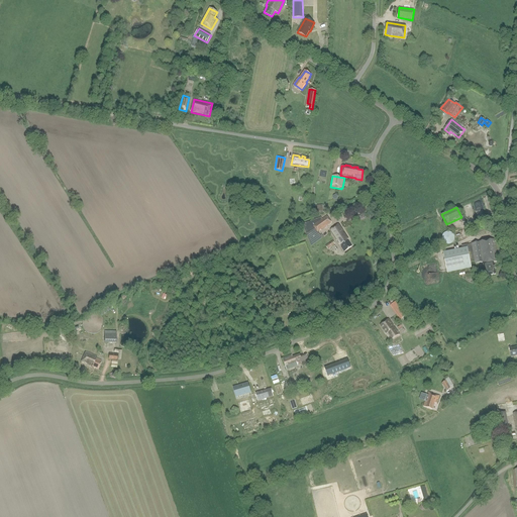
[(321,230),(331,223),(326,216),(322,219),(321,217),(303,224),(306,234),(307,234),(311,246),(323,237),(321,235),(320,235),(317,232),(320,229),(321,230)]
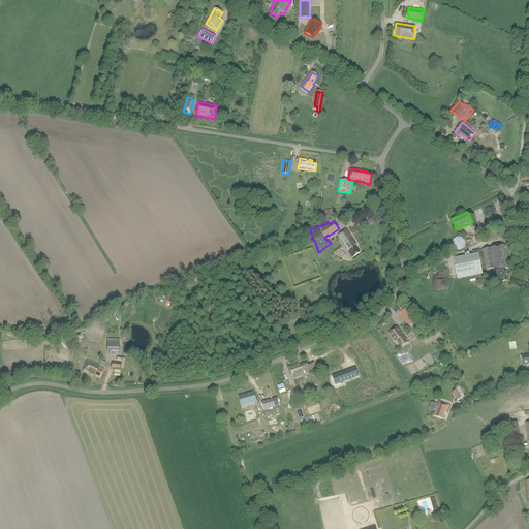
[(358,244),(353,238),(351,239),(349,236),(351,235),(347,229),(338,236),(353,257),(362,252),(356,245),(358,244)]
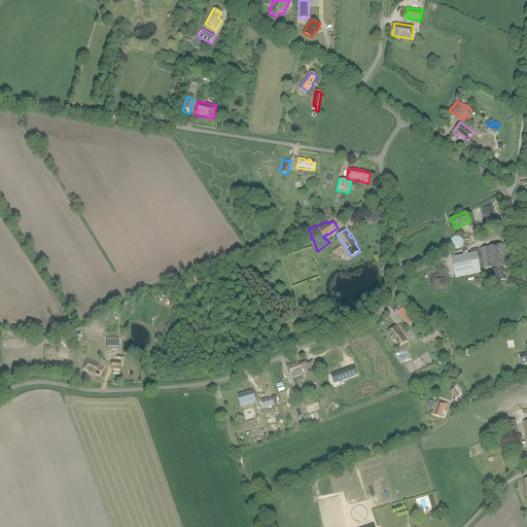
[(461,238),(459,236),(456,236),(453,237),(451,239),(451,242),(451,245),(452,247),(455,248),(458,249),(460,248),(462,246),(463,243),(463,240),(461,238)]
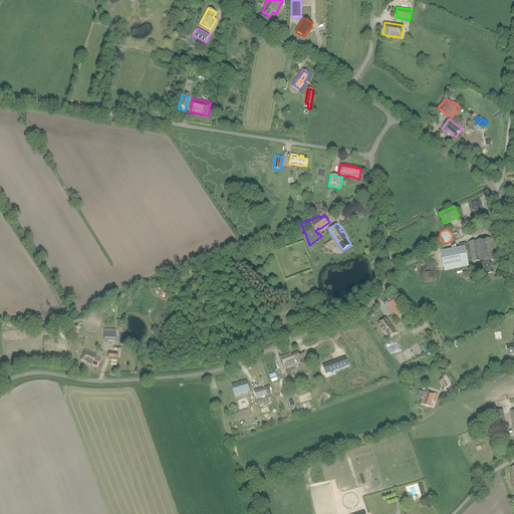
[(492,238),(476,241),(460,244),(461,248),(441,251),(445,271),(469,266),(468,261),(472,261),(472,263),(480,261),(483,275),(494,273),(491,261),(496,261),(492,238)]
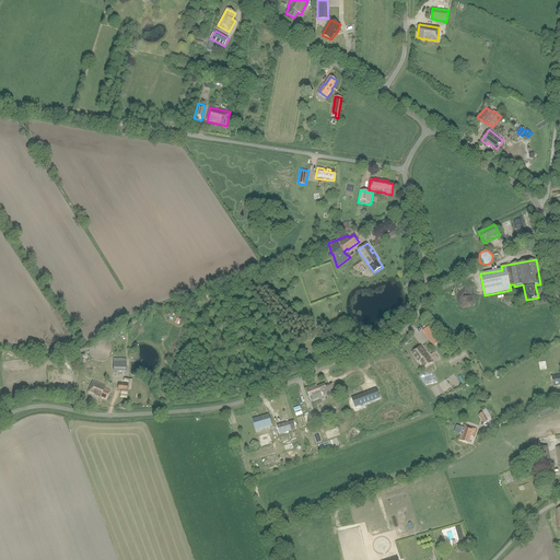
[(422,330),(434,346),(441,340),(430,325),(422,330)]
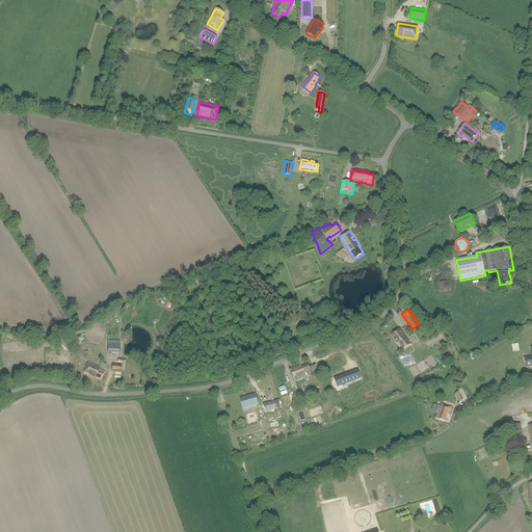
[(404,347),(410,343),(400,328),(392,334),(398,343),(400,342),(404,347)]
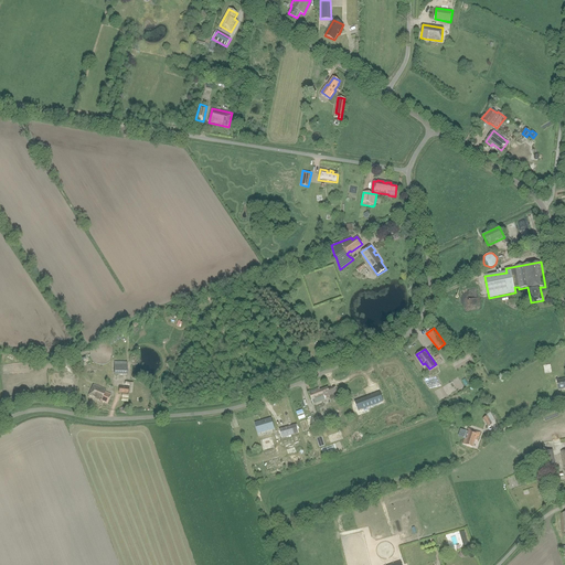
[(77,368),(82,366),(80,361),(86,359),(85,356),(75,361),(77,368)]
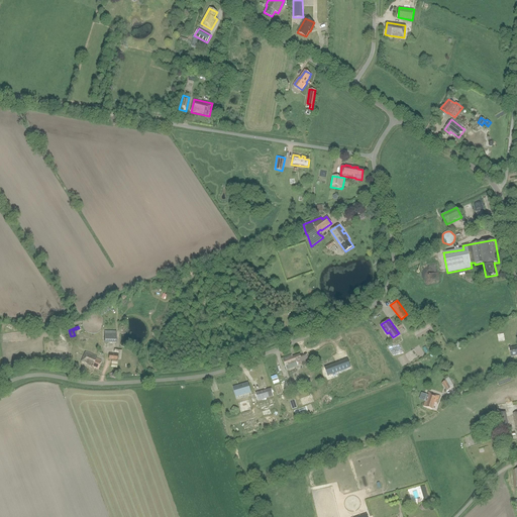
[(117,331),(105,331),(104,342),(116,342),(117,331)]
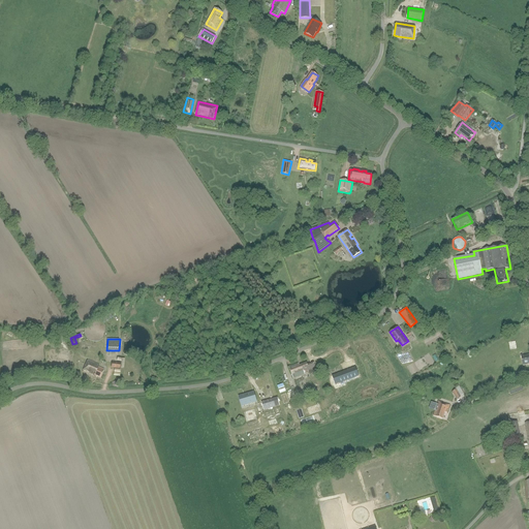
[(523,366),(528,365),(528,354),(523,356),(522,355),(510,358),(514,370),(523,368),(523,366)]
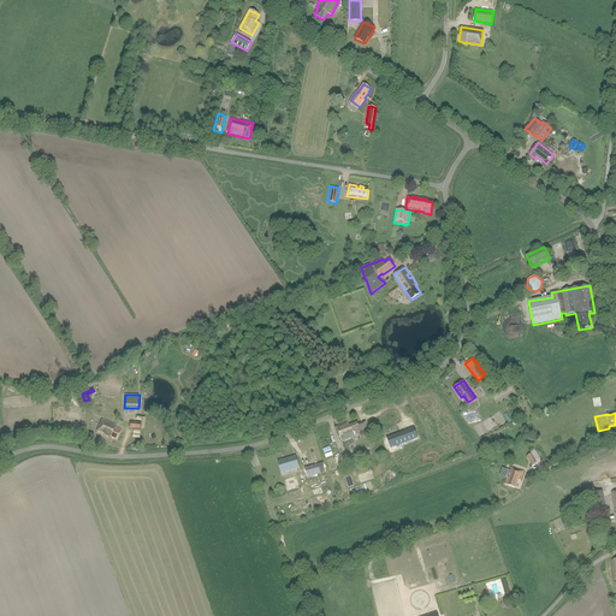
[(578,437),(591,431),(585,419),(572,426),(578,437)]
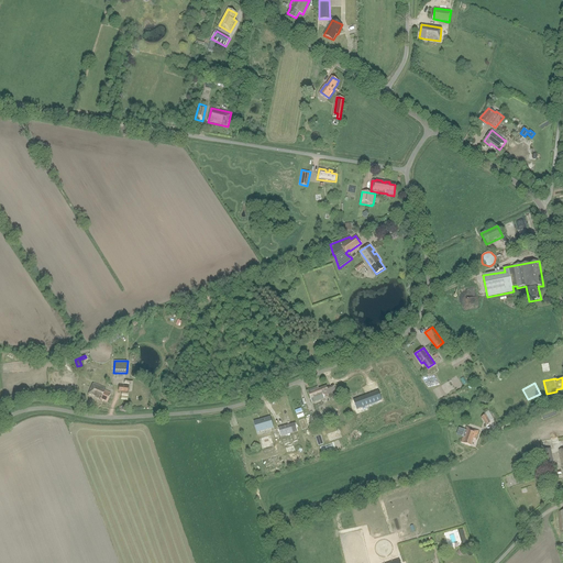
[(107,403),(111,395),(105,392),(106,389),(94,384),(88,396),(100,401),(101,400),(107,403)]
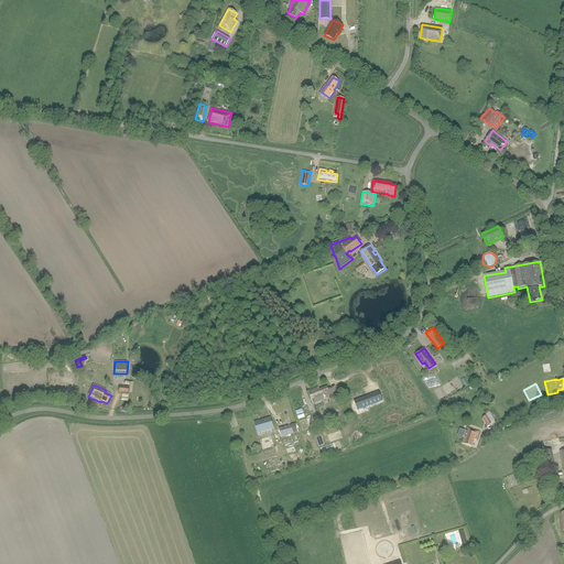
[(325,396),(336,391),(334,386),(328,388),(327,386),(320,389),(318,387),(308,390),(313,402),(325,398),(325,396)]
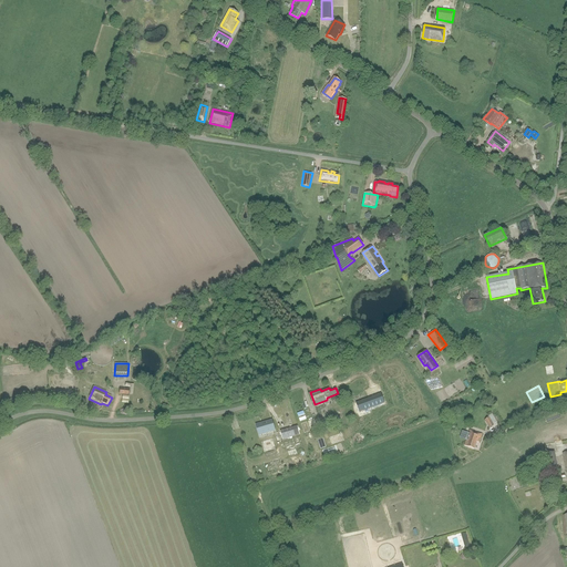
[(384,404),(381,394),(356,404),(359,413),(384,404)]
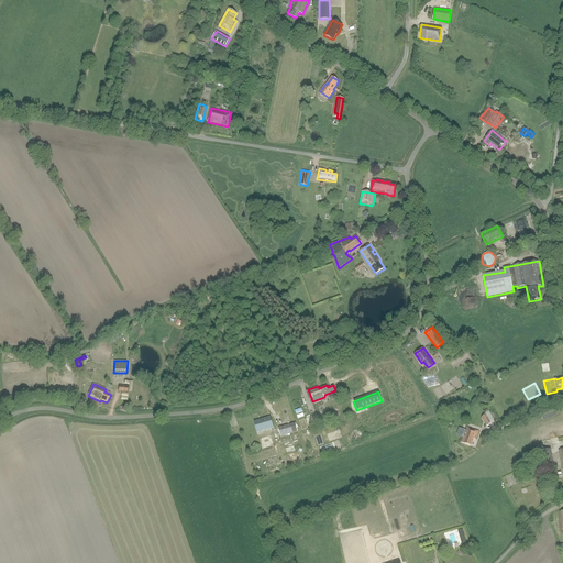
[(296,423),(291,410),(284,412),(287,426),(278,428),(280,437),(298,431),(296,423)]
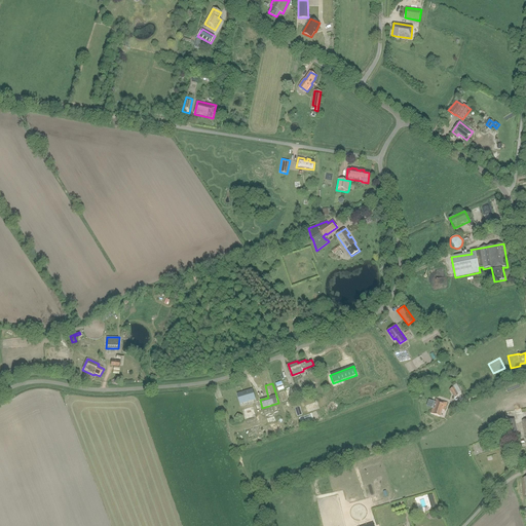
[(253,390),(237,396),(239,403),(255,399),(253,390)]
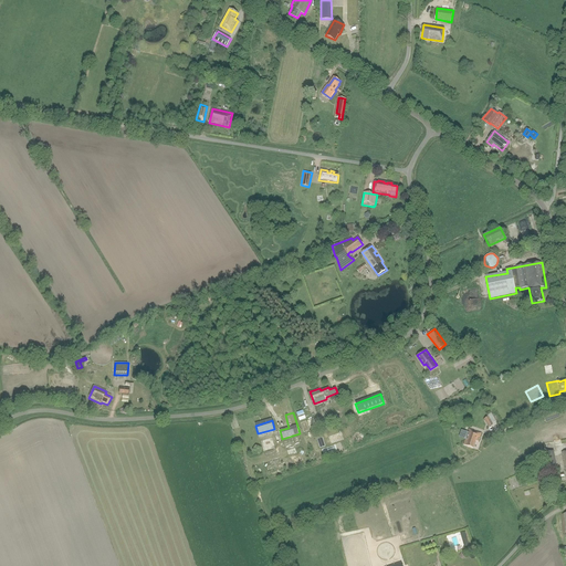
[(490,421),(485,425),(490,432),(494,430),(490,421)]
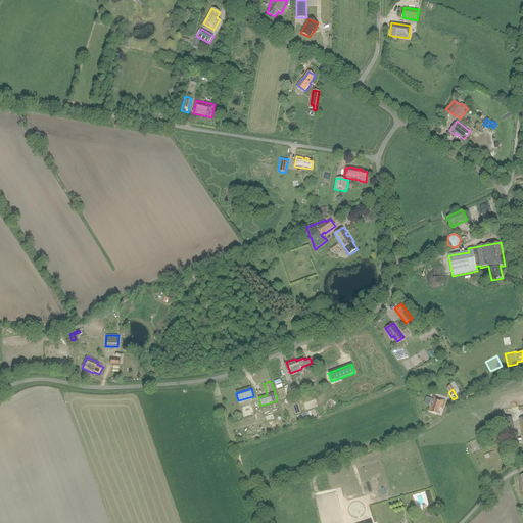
[(444,400),(434,397),(434,396),(428,411),(437,415),(439,407),(442,408),(444,400)]
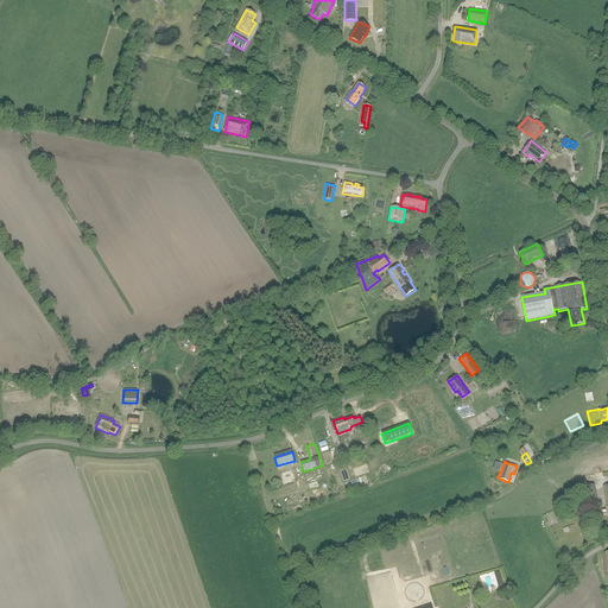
[(589,485),(591,500),(600,499),(597,485),(589,485)]
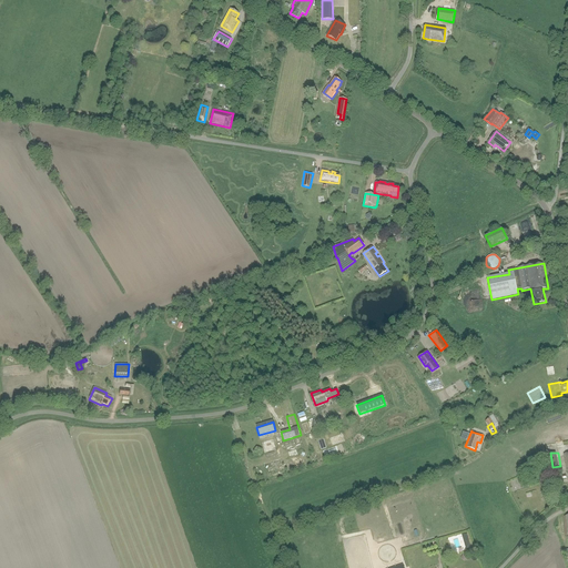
[(418,547),(405,551),(409,564),(422,560),(418,547)]
